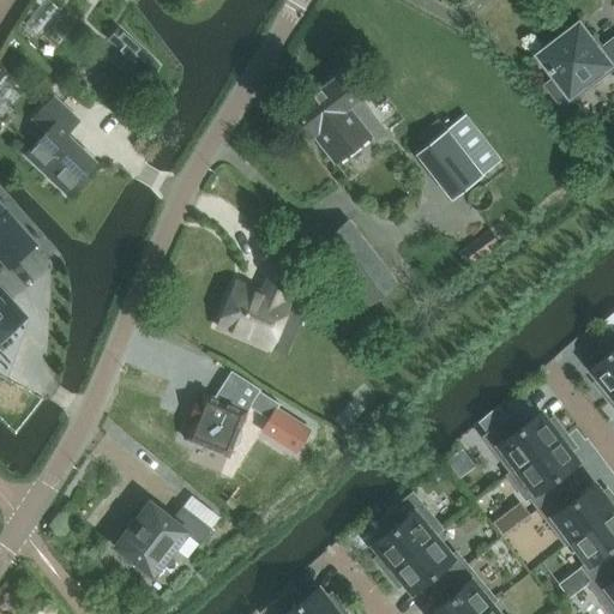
[(572,96),(613,62),(613,38),(601,49),(582,24),(558,43),(554,40),(542,48),(546,52),(541,55),(558,77),(546,85),(560,102),(571,94),(572,96)]
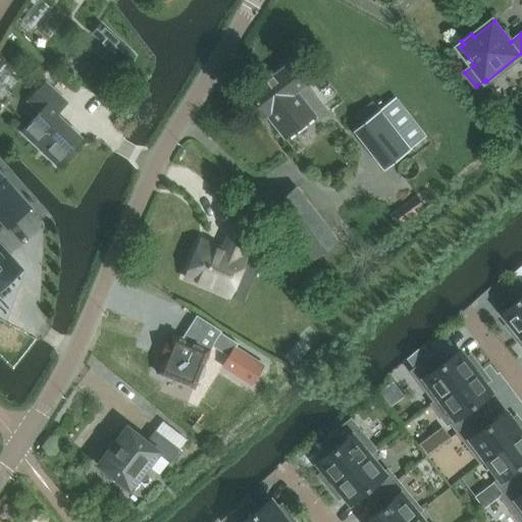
[(100,23),(91,34),(126,67),(136,57),(100,23)]
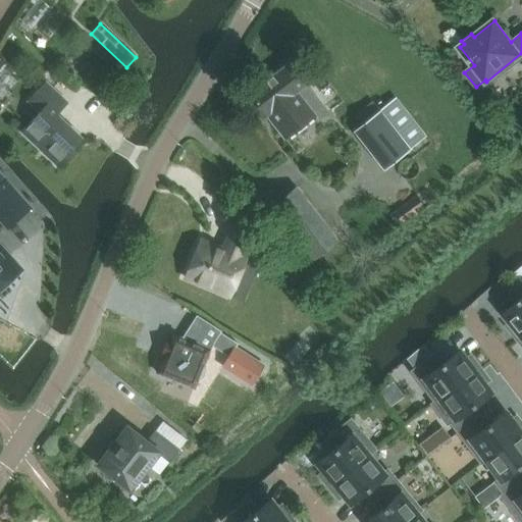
[(265,116),(306,85),(288,62),(286,63),(286,64),(271,75),(264,81),(265,81),(249,93),(248,94),(265,116)]
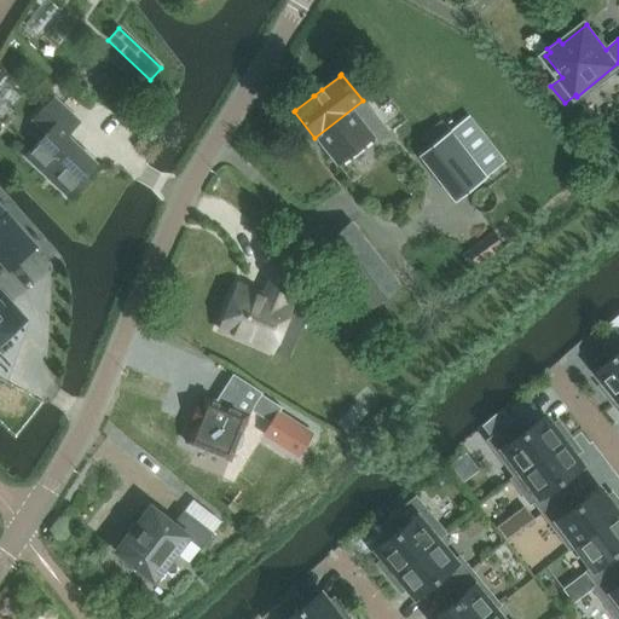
[(74,149),(67,142),(69,140),(64,136),(77,122),(53,99),(33,120),(47,133),(25,156),(65,195),(94,165),(76,146),(74,149)]
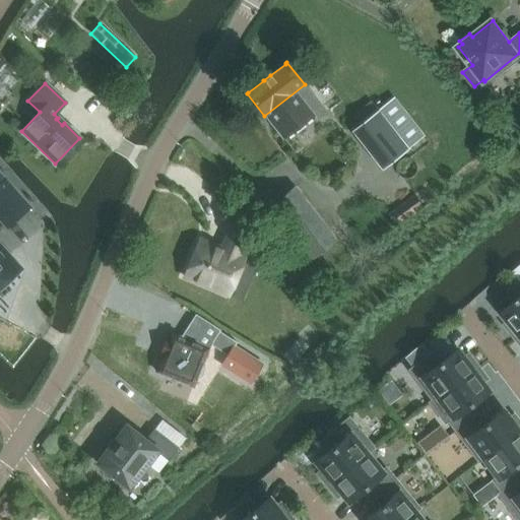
[(326,112),(305,84),(264,116),(283,139),(313,116),(317,120),(326,112)]
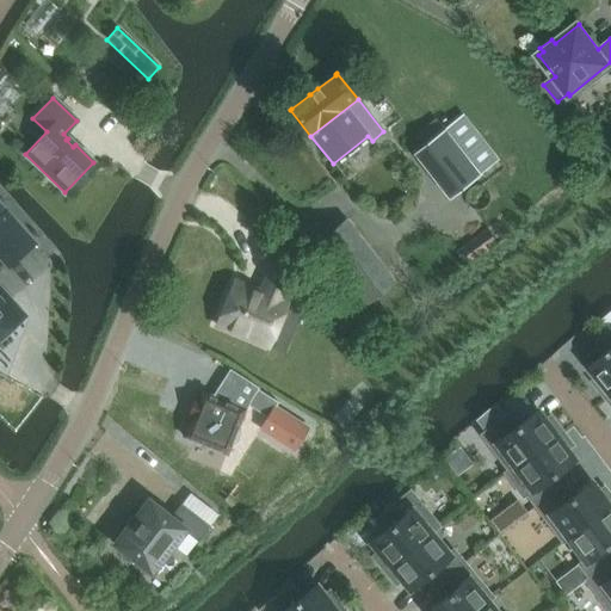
[(498,160),(462,115),(417,150),(452,196),(498,160)]
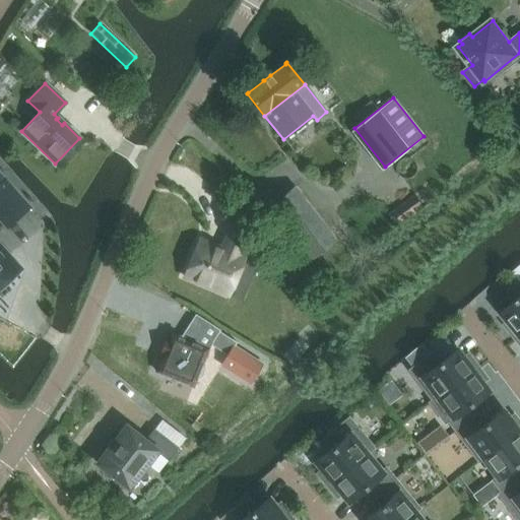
[(0,174),(0,220),(6,229),(29,207),(0,174)]
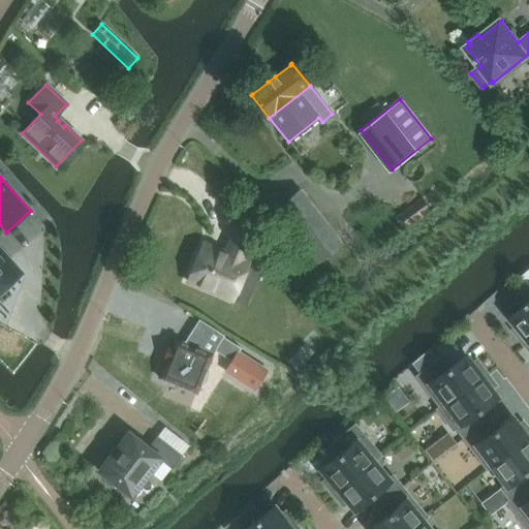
[(341,244),(300,190),(274,210),(315,265),(316,263),(329,279),(352,260),(340,245),(341,244)]
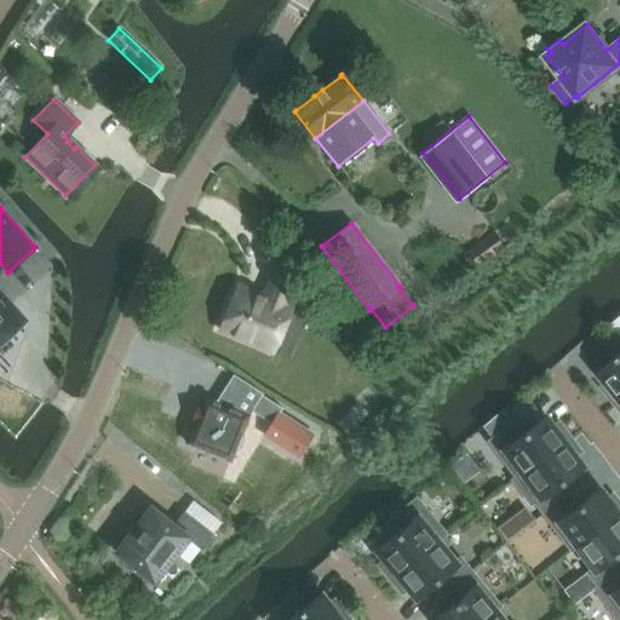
[(477,267),(504,247),(493,231),(466,251),(477,267)]
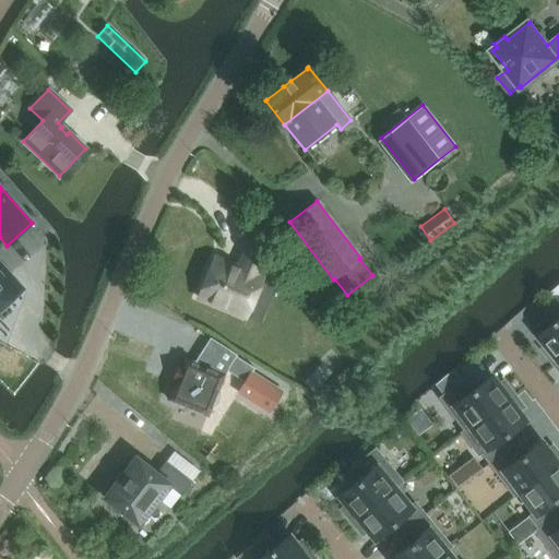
[(248,321),(265,282),(259,280),(266,262),(248,254),(241,272),(217,261),(200,300),(248,321)]
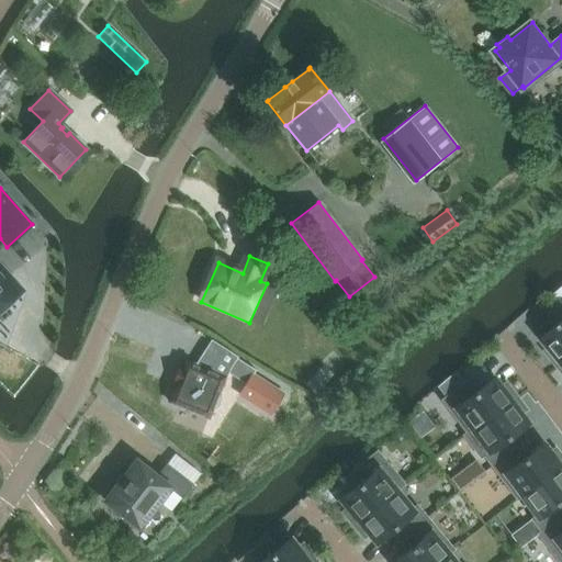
[(0,311),(22,291),(7,273),(4,274),(0,269),(0,266),(0,311)]
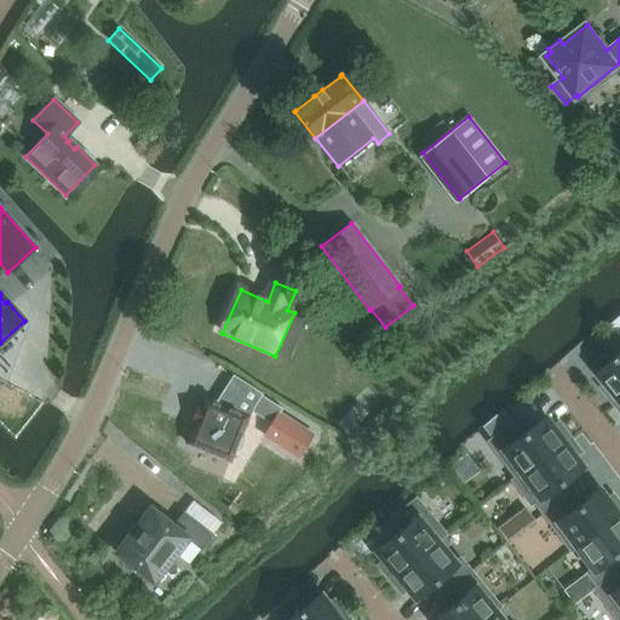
[(619,336),(619,316),(609,327),(618,338),(619,336)]
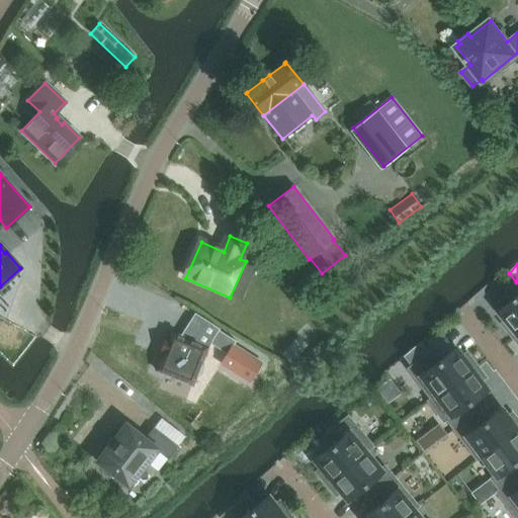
[(512,336),(517,331),(517,280),(516,282),(510,288),(517,298),(500,313),(507,321),(503,324),(503,323),(502,324),(512,336)]
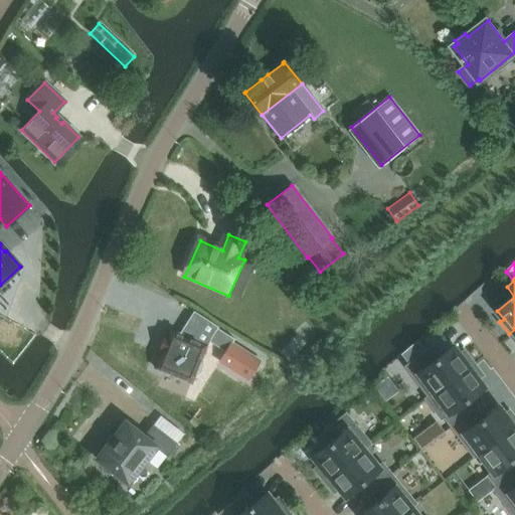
[(206,345),(169,331),(167,335),(165,334),(158,352),(160,352),(154,368),(191,383),(194,374),(198,372),(201,365),(200,361),(206,345)]
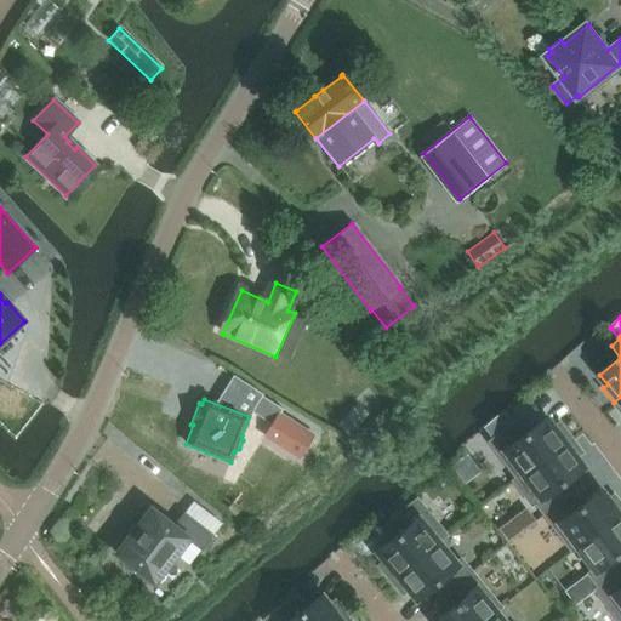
[(314,436),(278,412),(260,440),(296,465),(314,436)]
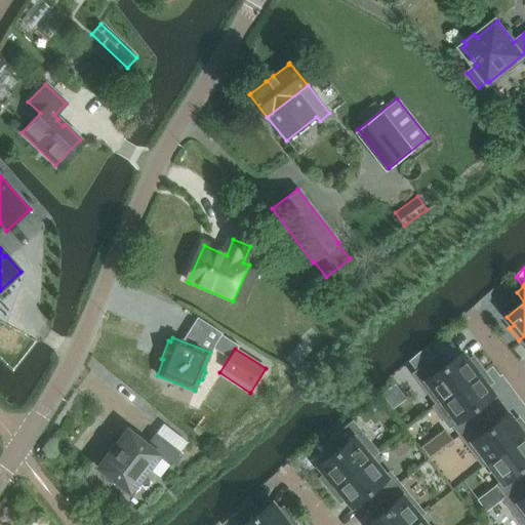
[(435,404),(482,369),(473,357),(472,358),(469,361),(461,353),(443,367),(436,356),(412,373),(435,404)]
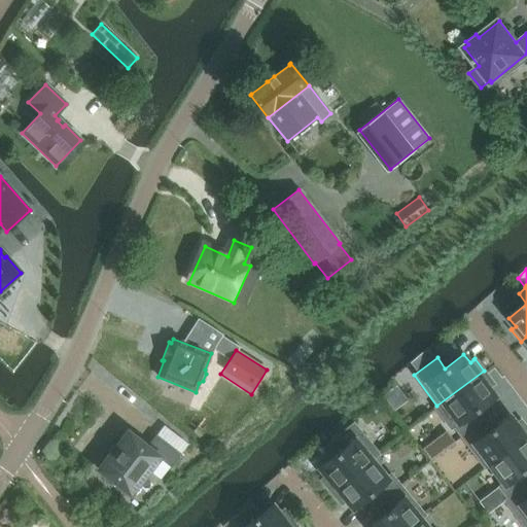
[(477,410),(495,396),(489,387),(492,385),(493,385),(494,384),(484,371),(436,406),(434,408),(458,440),(484,420),(477,410)]
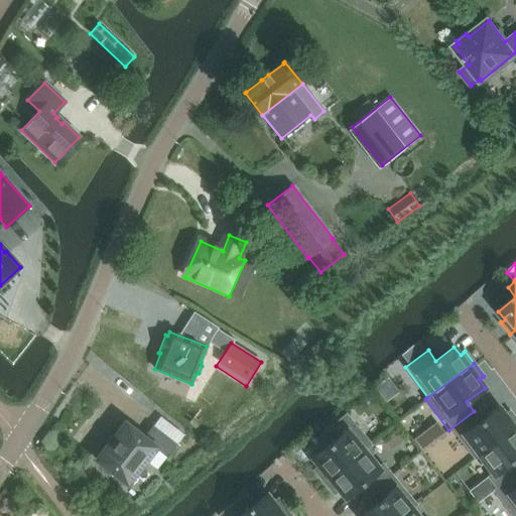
[(475,459),(478,456),(515,427),(515,418),(510,411),(509,412),(506,415),(499,407),(481,420),(474,411),(448,430),(453,436),(456,434),(475,459)]
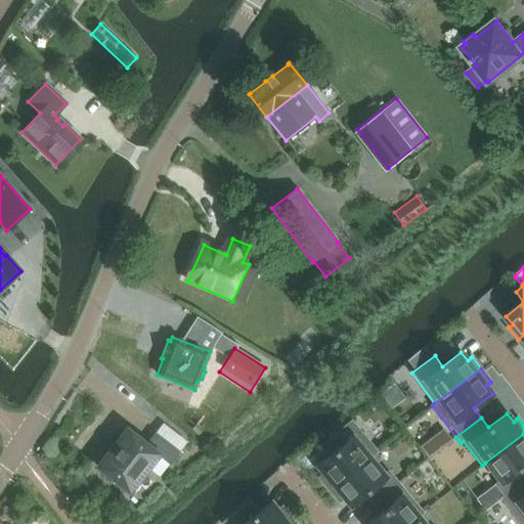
[(330,491),(370,456),(377,451),(351,421),(326,441),(335,452),(316,466),(323,474),(320,477),(319,477),(318,478),(330,491)]
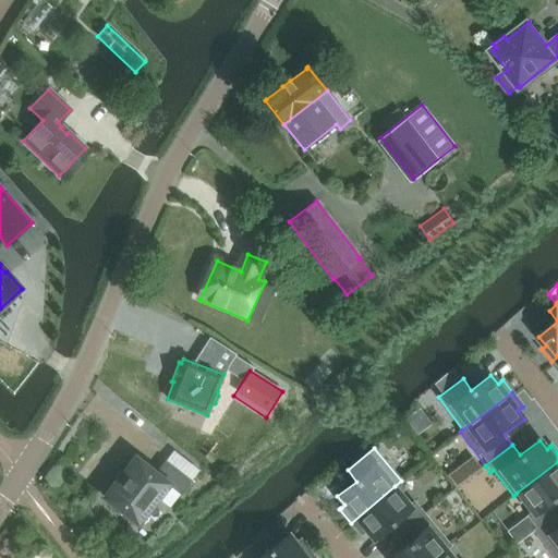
[(137,523),(168,484),(180,494),(191,481),(165,461),(156,473),(135,458),(105,497),(137,523)]
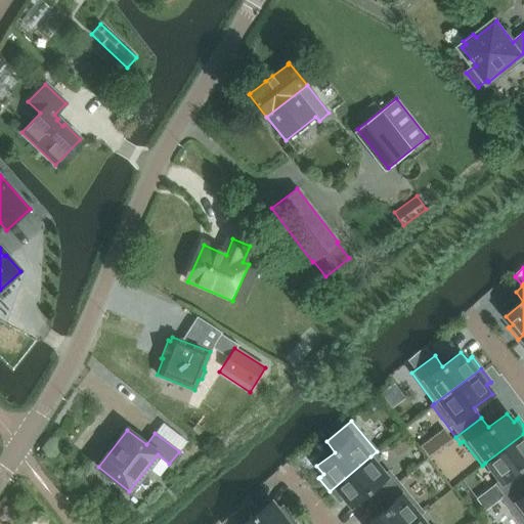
[(523,474),(520,469),(523,465),(523,434),(485,463),(499,481),(495,484),(504,495),(523,479),(523,474)]
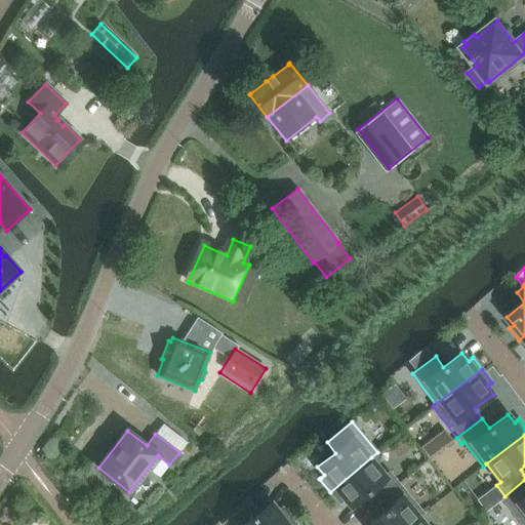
[(431,440),(421,447),(430,457),(439,450),(431,440)]
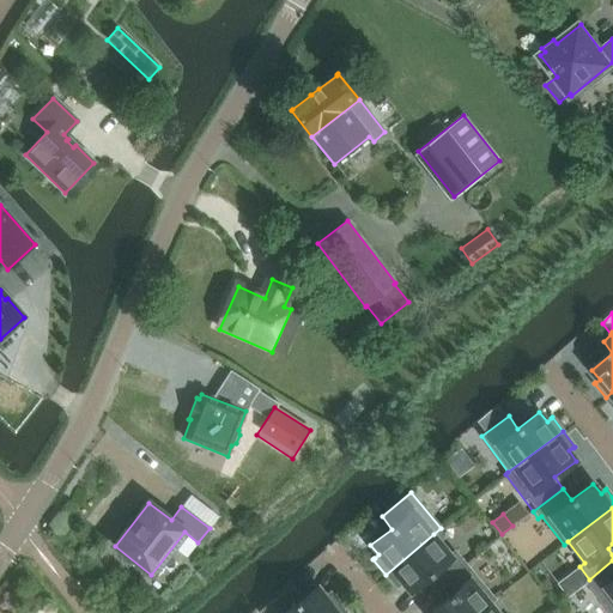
[(466,564),(454,551),(450,554),(434,534),(386,575),(396,588),(398,587),(401,583),(410,593),(430,575),(439,586),(466,564)]
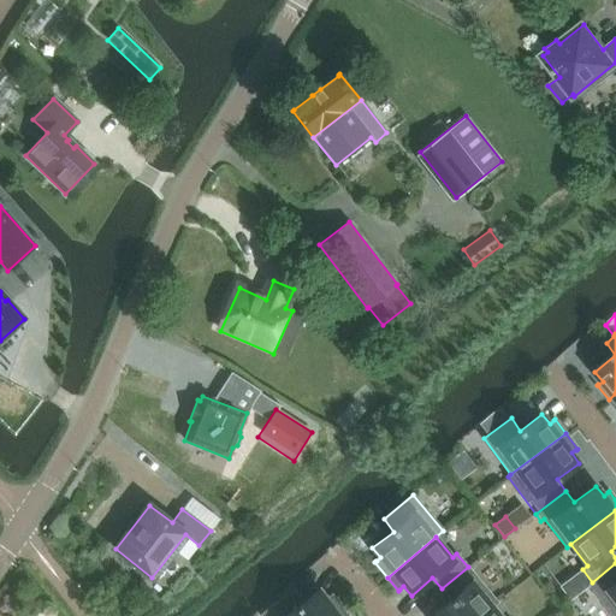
[(615,615),(615,563),(592,582),(588,585),(611,615),(615,615)]
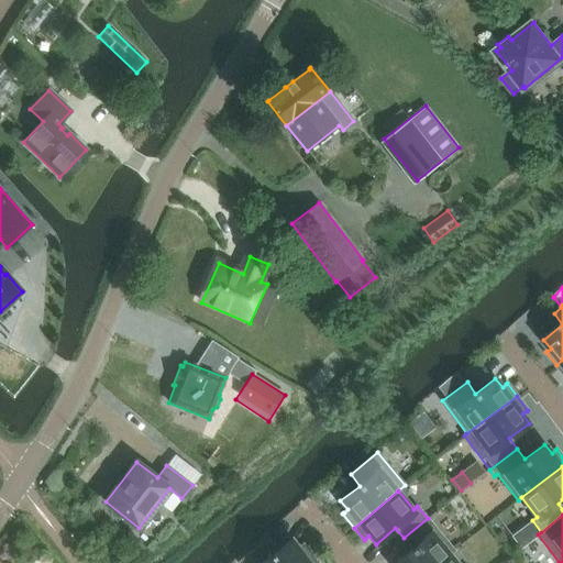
[(439,562),(450,554),(454,551),(428,518),(404,538),(412,549),(394,562),(439,562)]
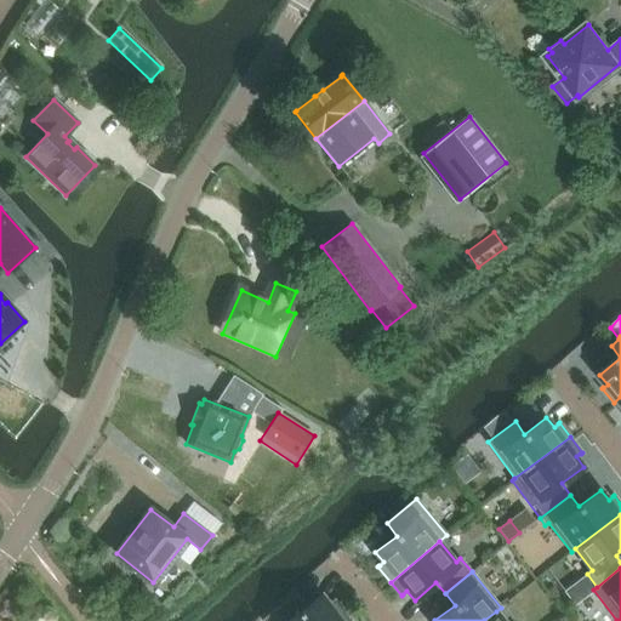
[(263,620),(336,620),(346,614),(335,599),(332,600),(334,602),(329,605),(322,594),(300,611),(291,599),(263,620)]
